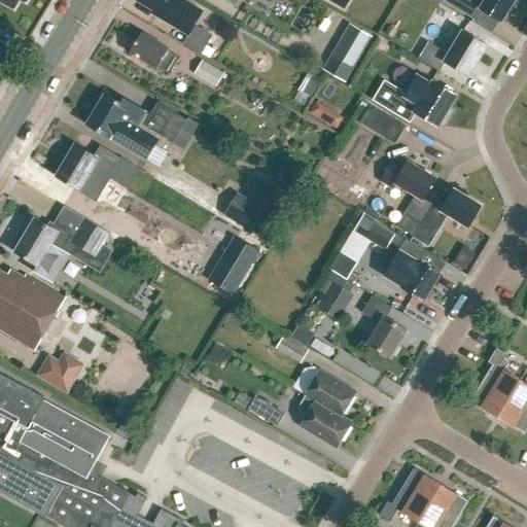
[(138,0),(155,10),(153,13),(168,22),(171,18),(181,25),(191,6),(181,0),(138,0)]
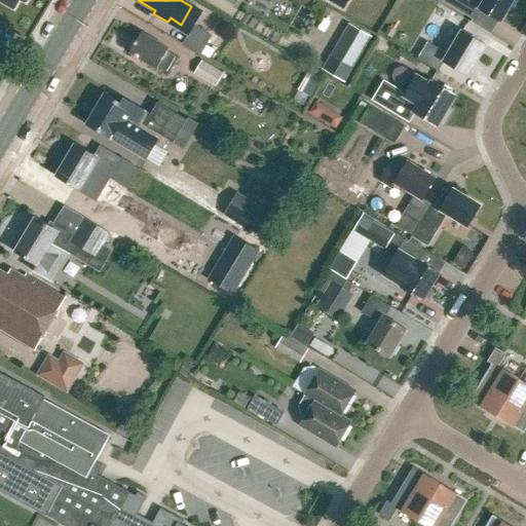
[(327,0),(344,10),(349,0),(327,0)]
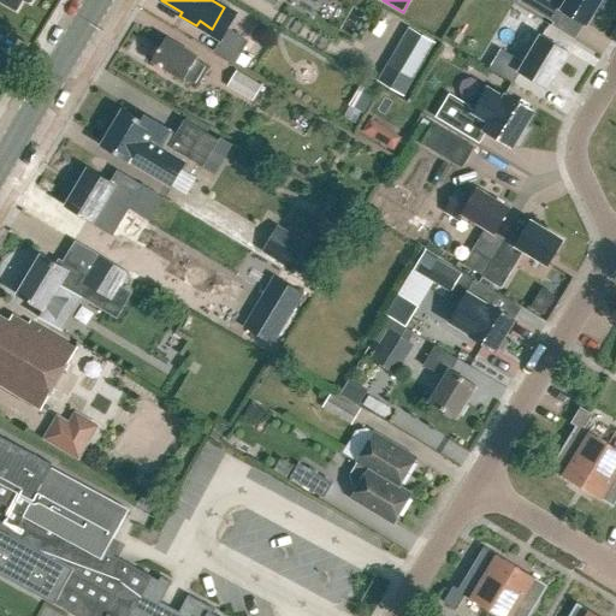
[(603,0),(521,0),(521,3),(557,23),(563,11),(588,25),(603,0)]
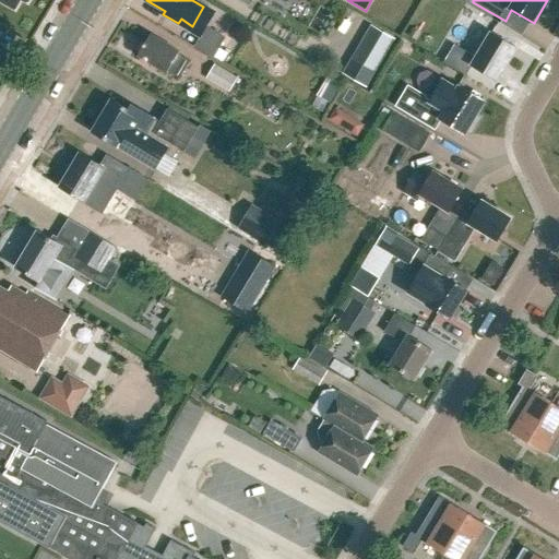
[(395,40),(371,25),(352,60),(376,74),(395,40)]
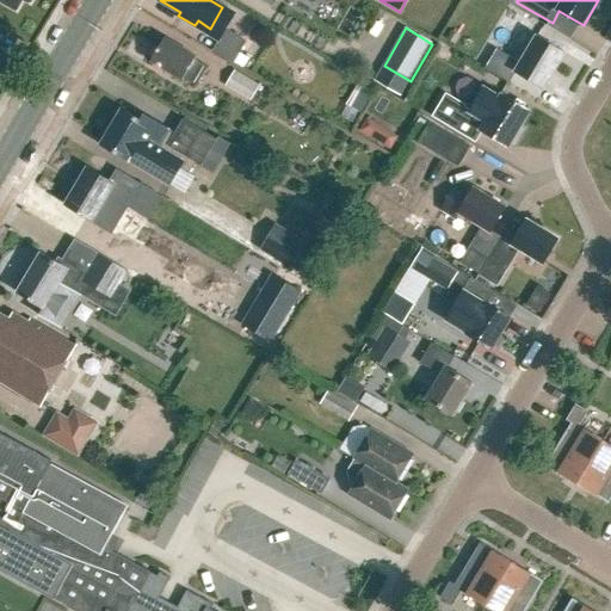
[(214,50),(234,62),(246,42),(226,30),(214,50)]
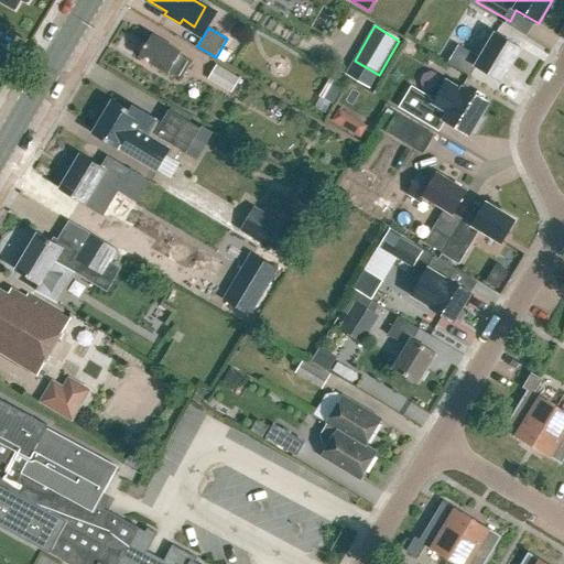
[(426,52),(469,77),(476,67),(501,83),(522,50),(496,33),(480,60),(458,46),(454,54),(433,42),(426,52)]
